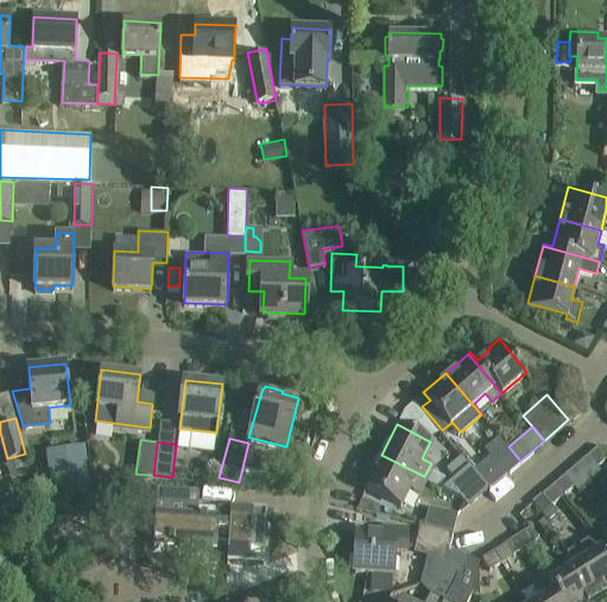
[(67,464),(50,467),(52,490),(89,486),(83,443),(64,445),(67,464)]
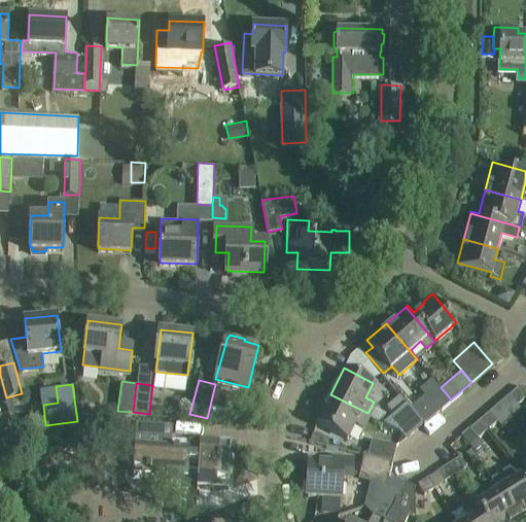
[(441,387),(437,384),(411,407),(422,419),(424,421),(451,399),(441,387)]
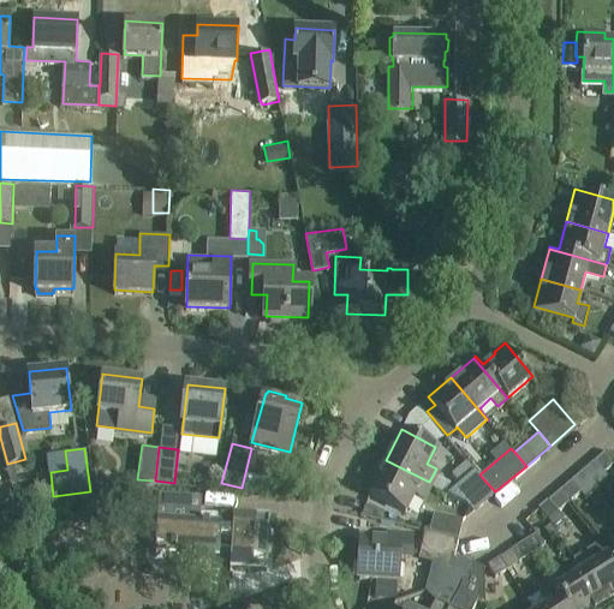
[(613,458),(606,448),(589,464),(602,478),(608,473),(604,470),(613,460),(613,458)]
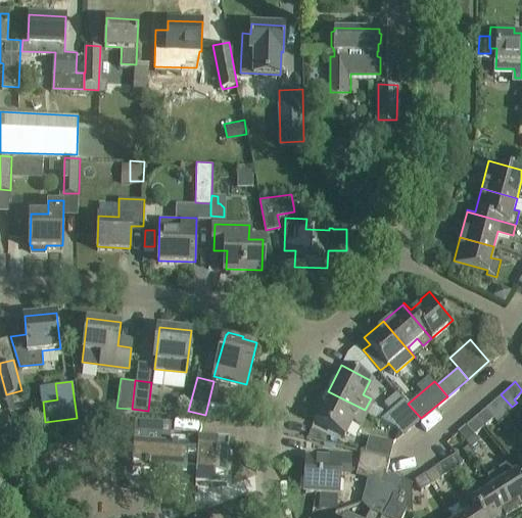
[(396,389),(384,401),(390,408),(402,397),(404,396),(396,389)]
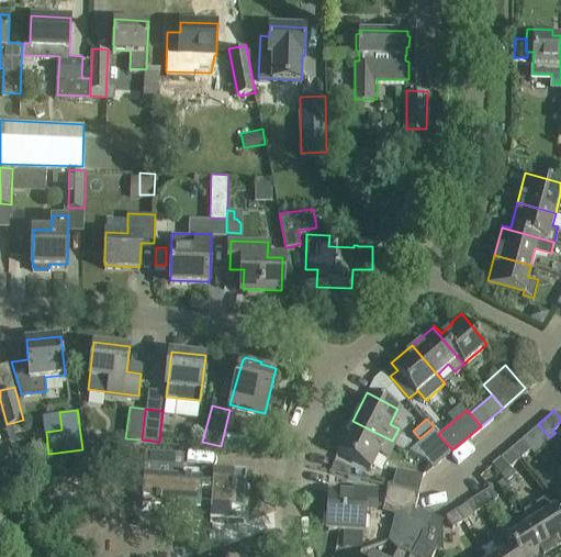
[(392,441),(352,421),(338,448),(369,465),(377,449),(385,454),(392,441)]
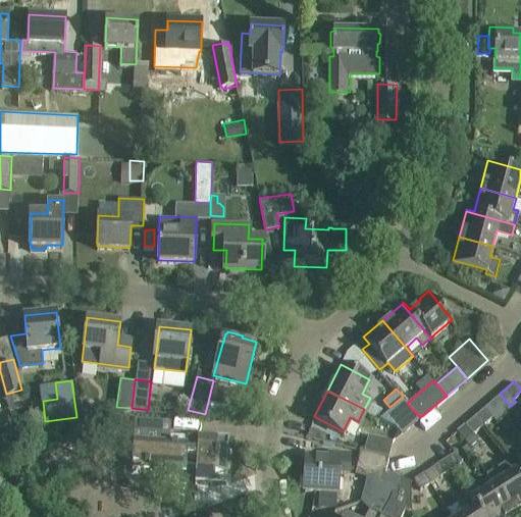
[(500,394),(475,414),(483,422),(491,415),(497,420),(511,406),(500,394)]
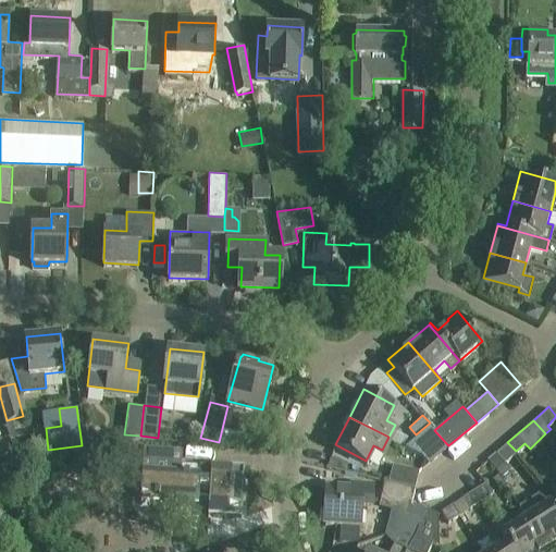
[(434,430),(429,424),(416,434),(405,444),(420,452),(427,460),(446,443),(434,430)]
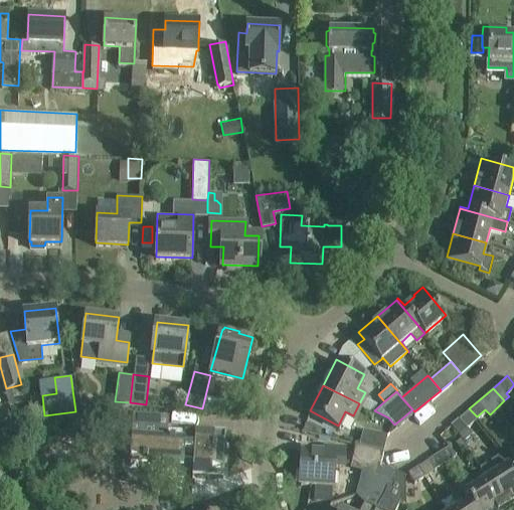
[(465,438),(473,432),(467,426),(477,416),(469,408),(452,423),(465,438)]
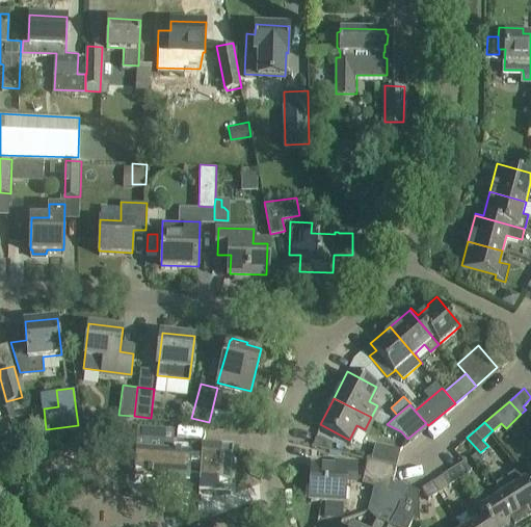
[(232,453),(233,453),(234,444),(191,441),(190,450),(173,448),(174,438),(143,436),(144,424),(130,423),(128,458),(134,459),(133,473),(188,476),(188,472),(200,472),(198,486),(218,488),(219,479),(230,479),(232,453)]
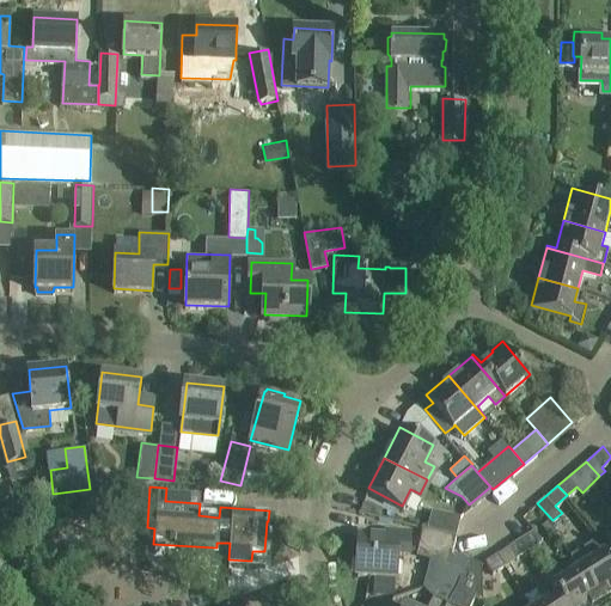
[(427,525),(456,532),(460,513),(432,506),(427,525)]
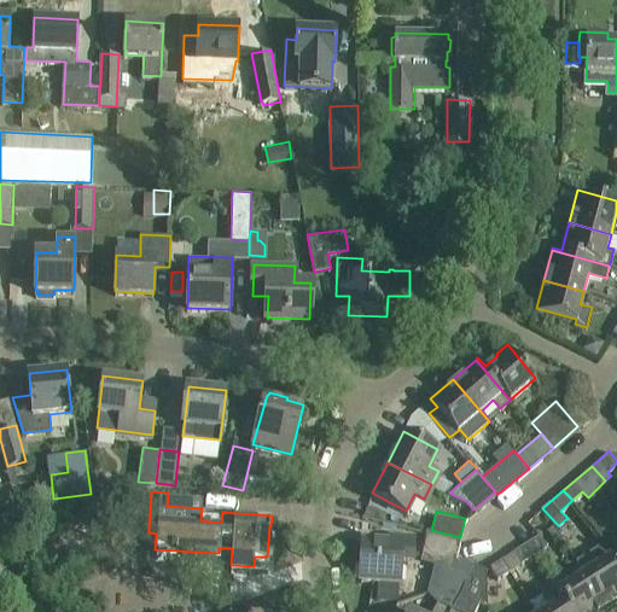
[(431,530),(428,530),(421,552),(454,560),(460,537),(431,530)]
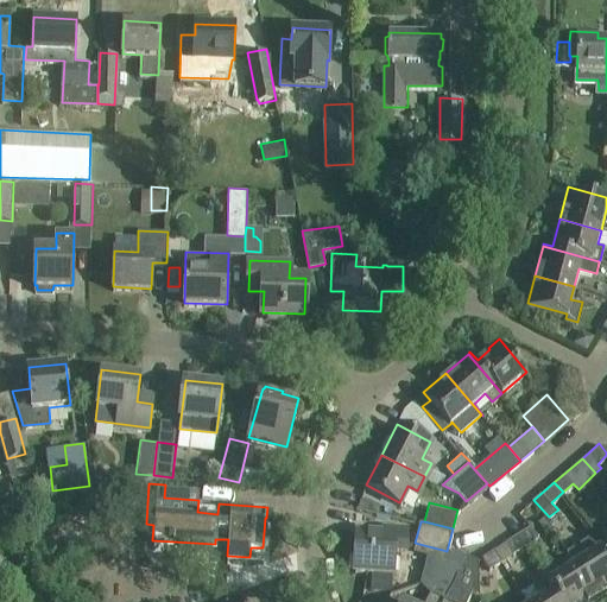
[(530,523),(518,531),(525,542),(537,533),(530,523)]
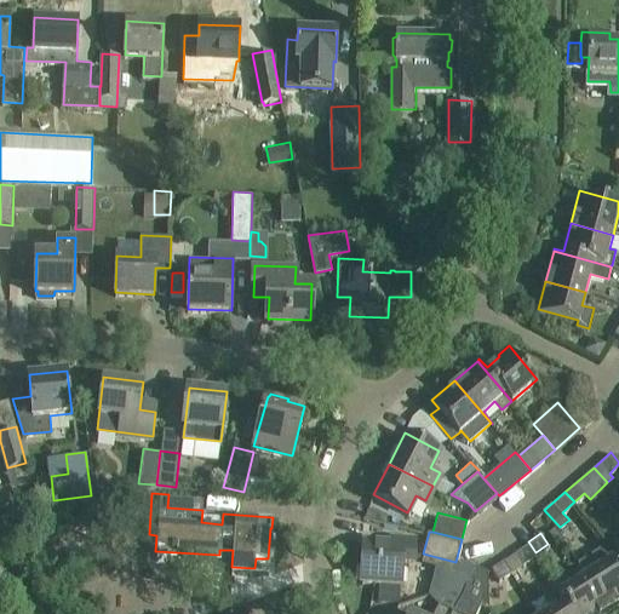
[(413,561),(414,537),(397,535),(397,543),(364,541),(362,580),(378,580),(387,581),(399,581),(400,560),(413,561)]
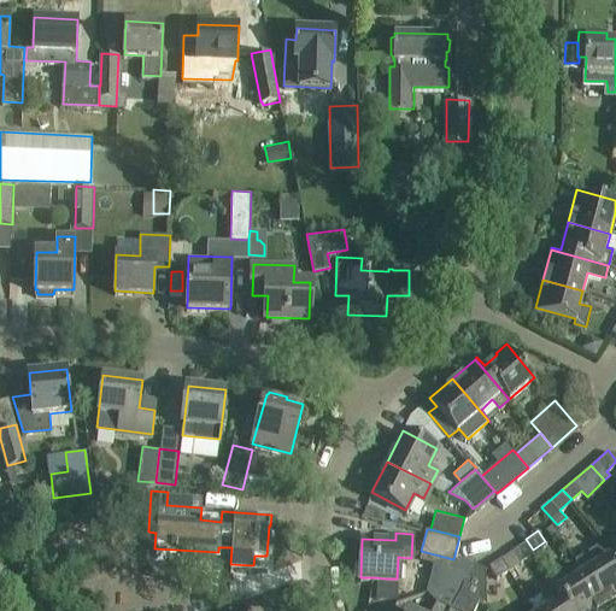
[(526,539),(512,547),(520,558),(533,550),(526,539)]
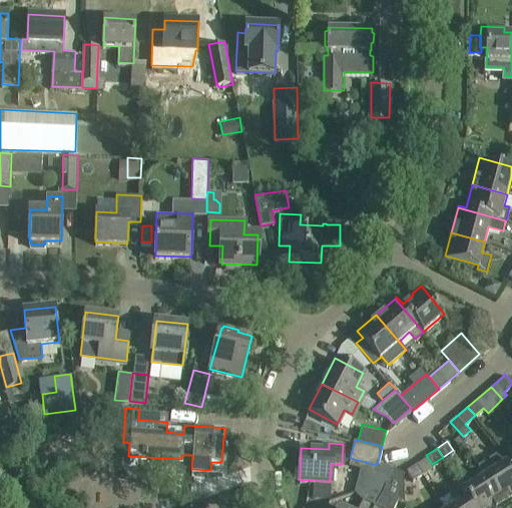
[(511,467),(500,450),(477,464),(484,473),(485,473),(504,503),(511,498),(511,467)]
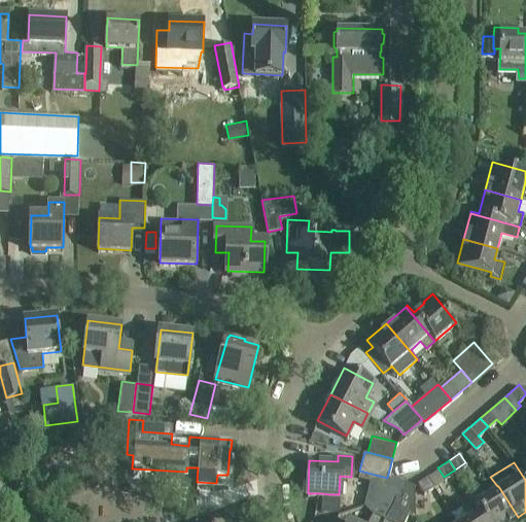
[(351,521),(382,521),(392,503),(404,479),(391,474),(388,483),(383,495),(364,502),(373,512),(367,521),(353,521),(352,521),(351,521)]
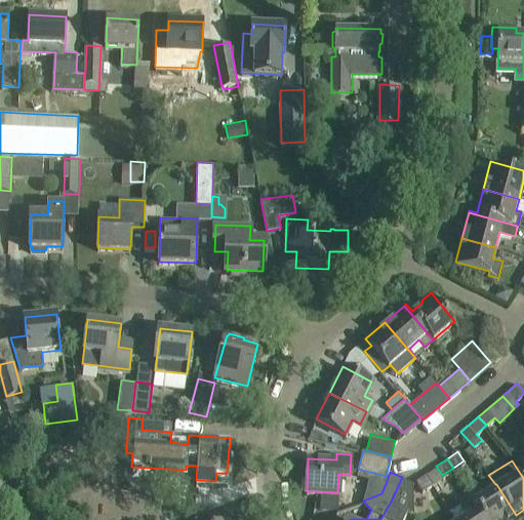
[(427,472),(415,478),(422,488),(433,481),(427,472)]
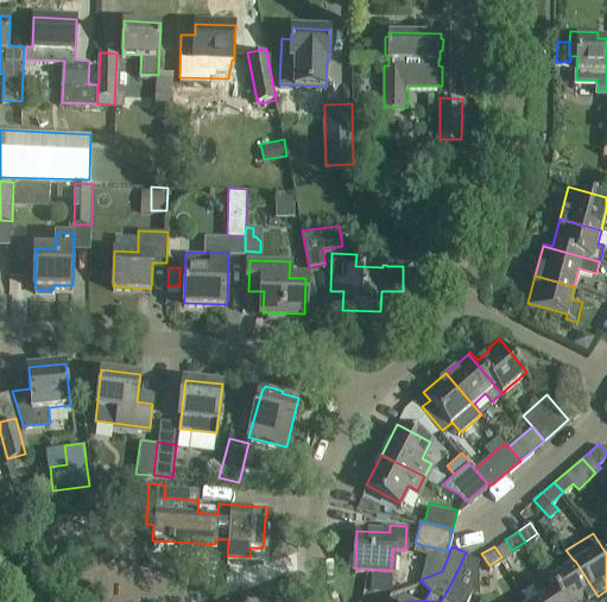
[(428,552),(421,578),(442,571),(448,557),(428,552)]
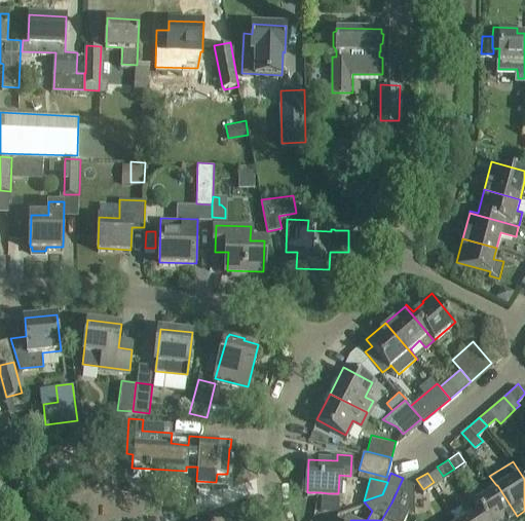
[(403,520),(409,510),(414,513),(413,482),(403,478),(391,503),(385,516),(382,520),(403,520)]
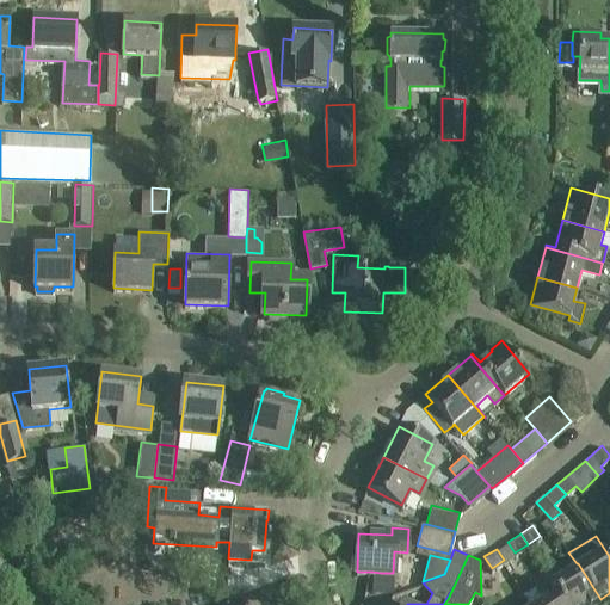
[(552,580),(558,590),(567,604),(592,604),(601,599),(578,563),(577,563),(552,580)]
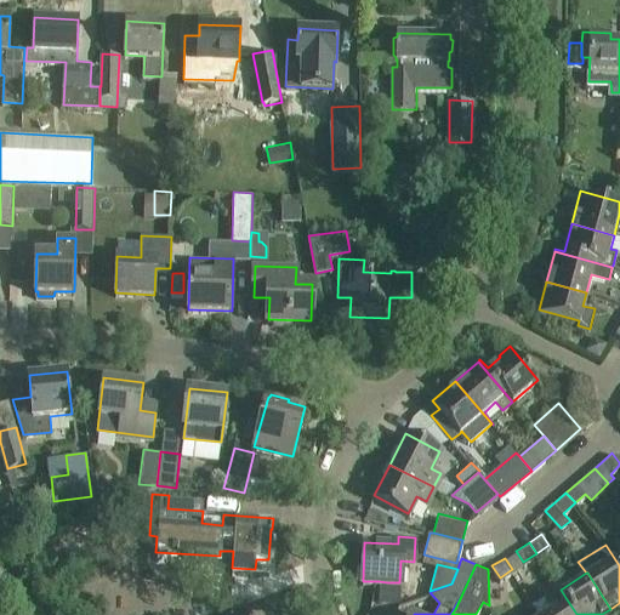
[(379,581),(379,599),(399,601),(399,582),(387,582),(379,581)]
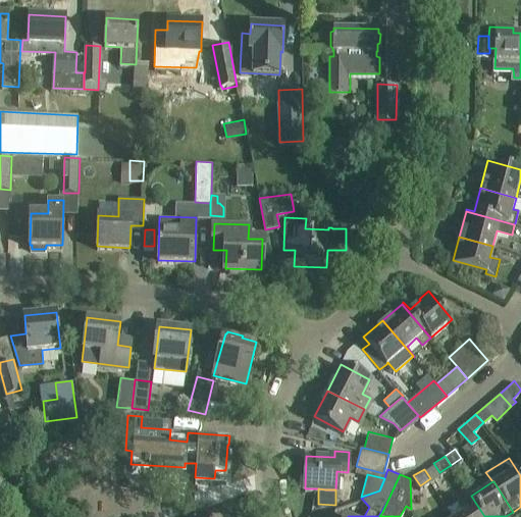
[(484,516),(476,504),(456,516),(484,516)]
